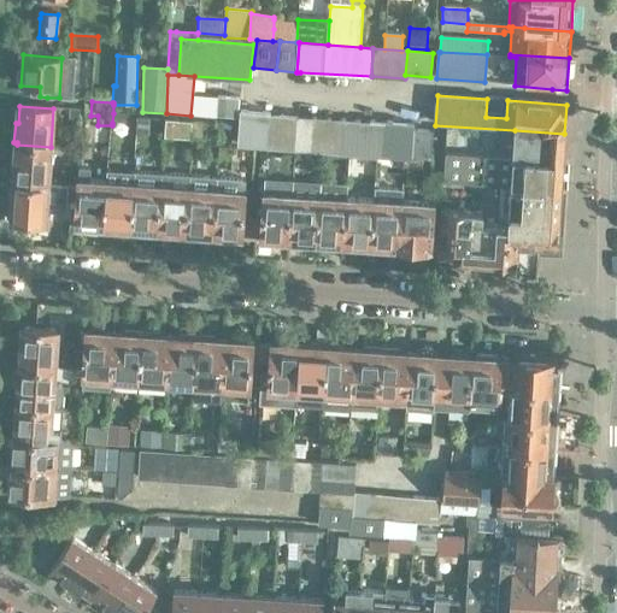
[(81,111),(71,111),(71,122),(81,122),(81,111)]
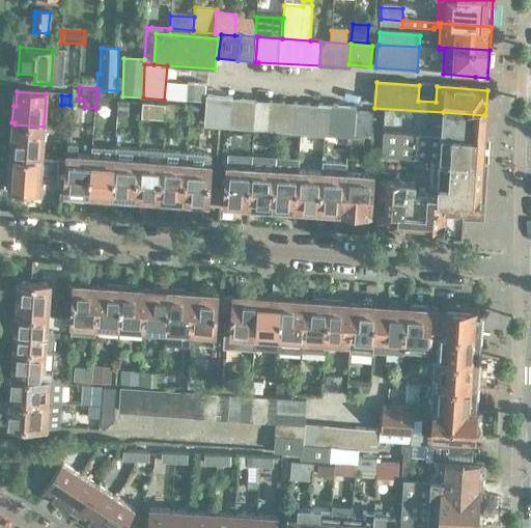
[(110,99),(98,98),(96,106),(110,107),(110,99)]
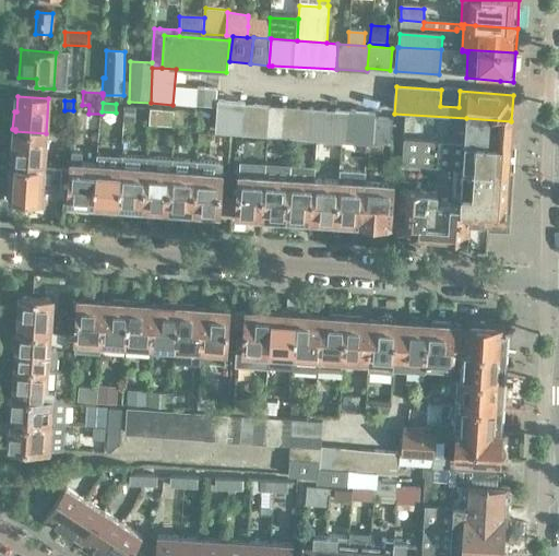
[(228,133),(232,104),(218,103),(216,132),(228,133)]
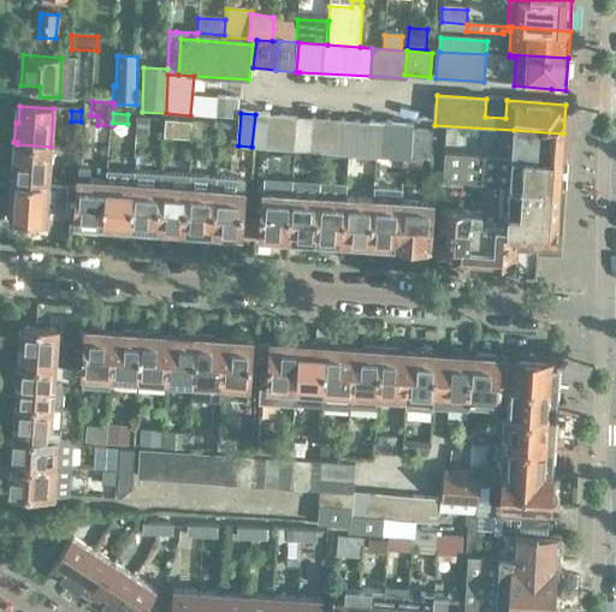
[(266,148),(270,116),(255,114),(252,147),(266,148)]
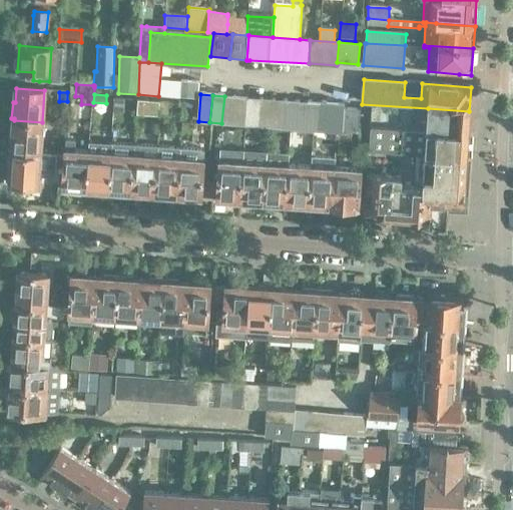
[(245,125),(248,98),(224,96),(221,123),(245,125)]
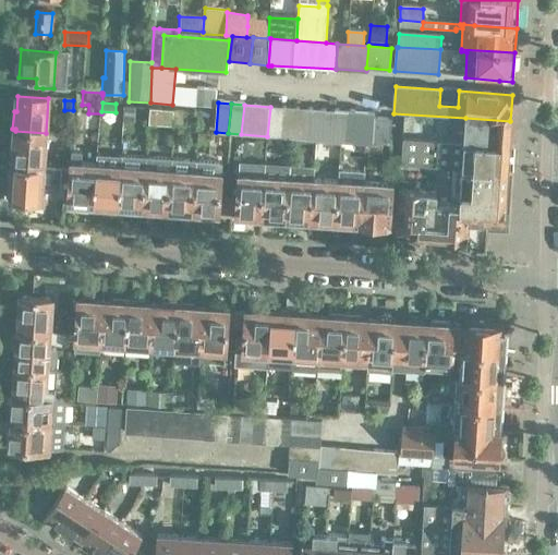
[(280,137),(283,108),(270,107),(267,136),(280,137)]
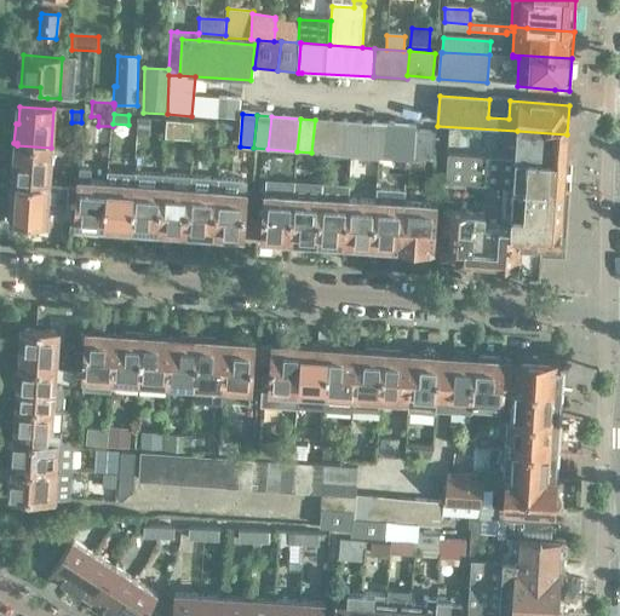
[(326,154),(328,121),(315,120),(311,153),(326,154)]
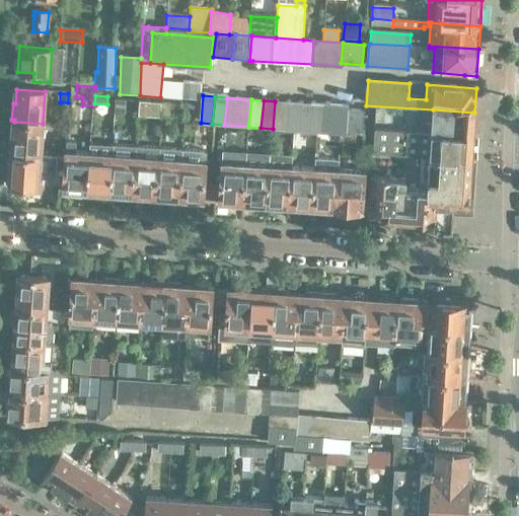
[(125,102),(117,101),(117,111),(124,112),(125,102)]
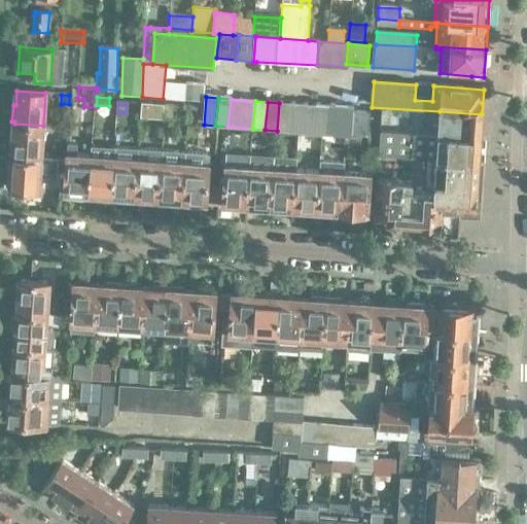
[(142,103),(141,115),(151,115),(151,104),(142,103)]
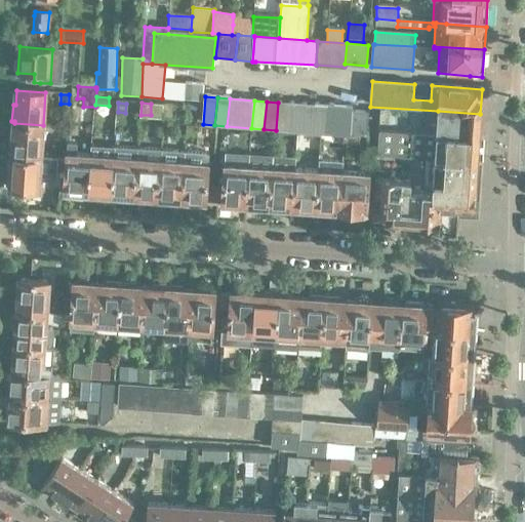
[(288,131),(290,103),(278,103),(276,130),(288,131)]
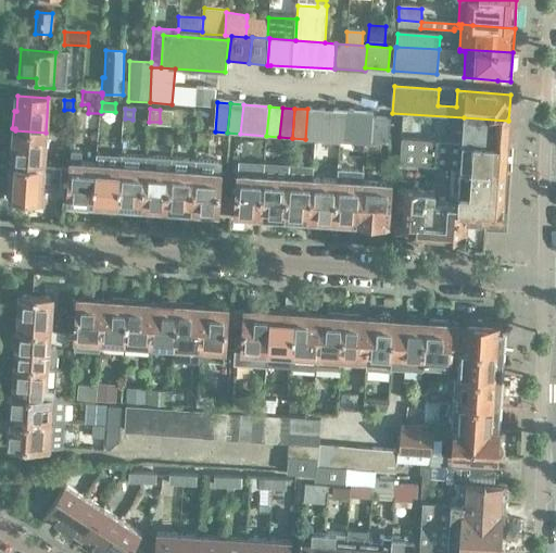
[(318,140),(320,110),(307,109),(305,139),(318,140)]
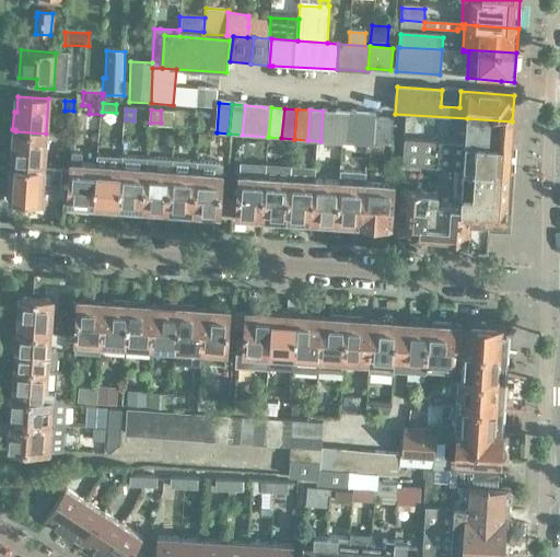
[(334,143),(336,112),(323,111),(321,141),(334,143)]
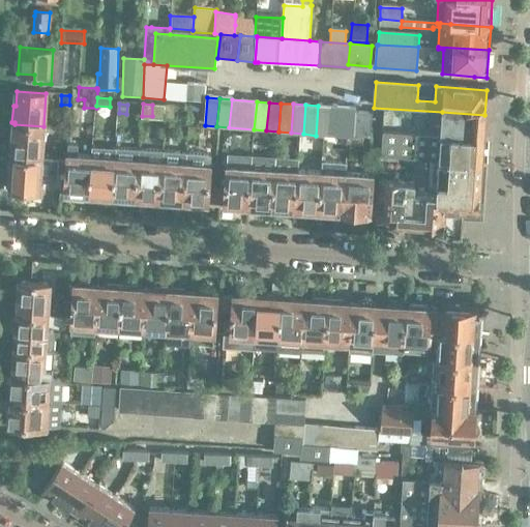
[(165,106),(165,119),(173,119),(174,106),(165,106)]
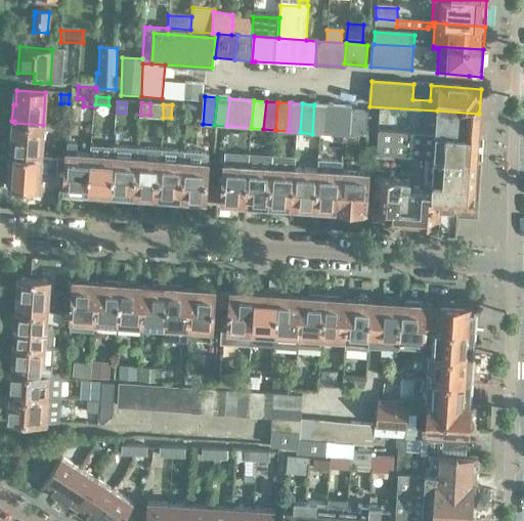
[(324,135),(324,134),(326,105),(314,104),(312,134),(324,135)]
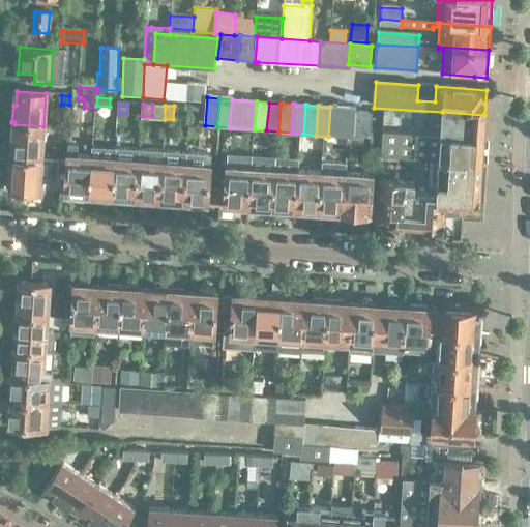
[(355,115),(355,113),(355,109),(330,107),(328,136),(353,138),(355,115)]
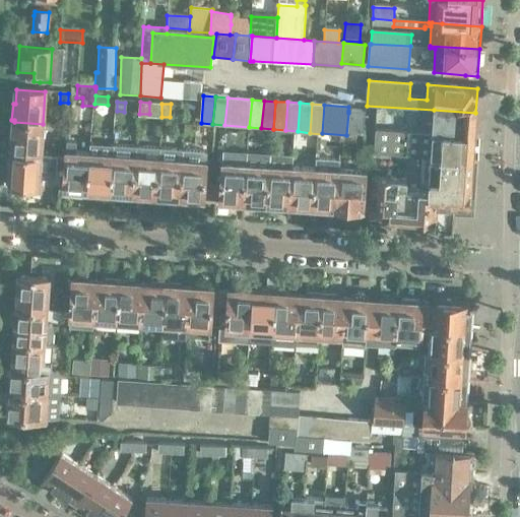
[(474,137),(475,119),(475,113),(434,110),(433,134),(474,137)]
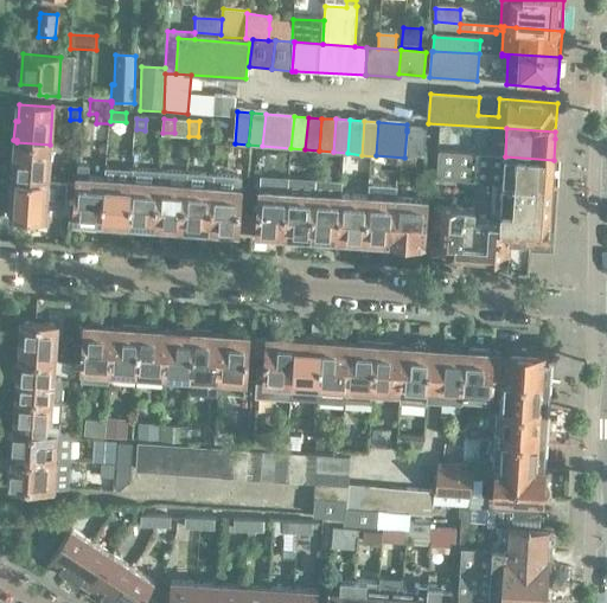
[(426,130),(407,129),(407,132),(404,158),(423,160),(426,130)]
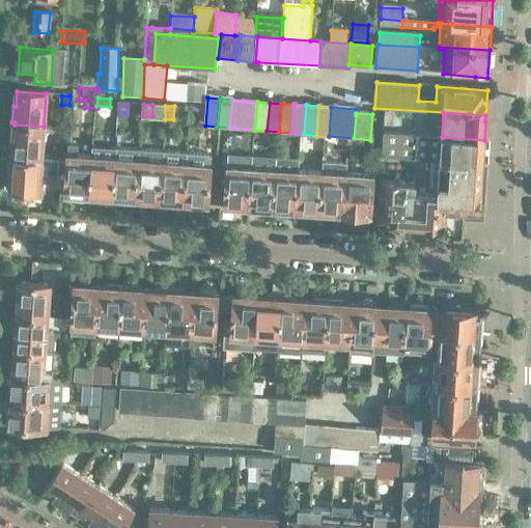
[(42,160),(44,127),(15,124),(14,138),(10,138),(9,155),(12,156),(11,158),(42,160)]
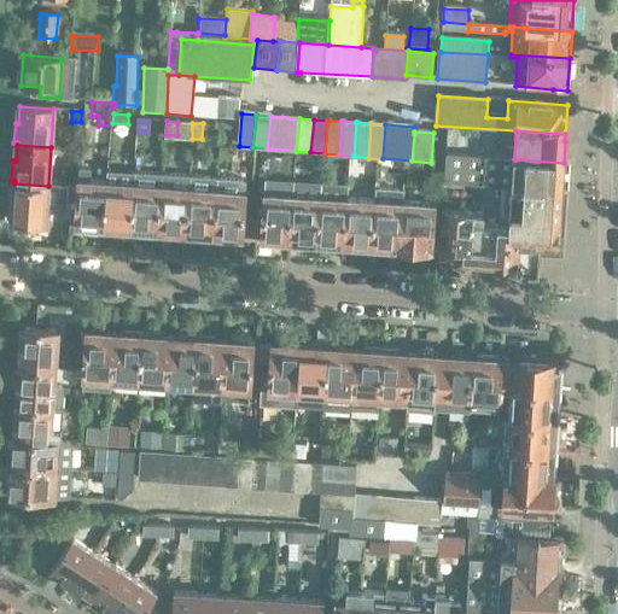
[(561,192),(564,163),(514,159),(447,155),(444,183),(512,188),(561,192)]
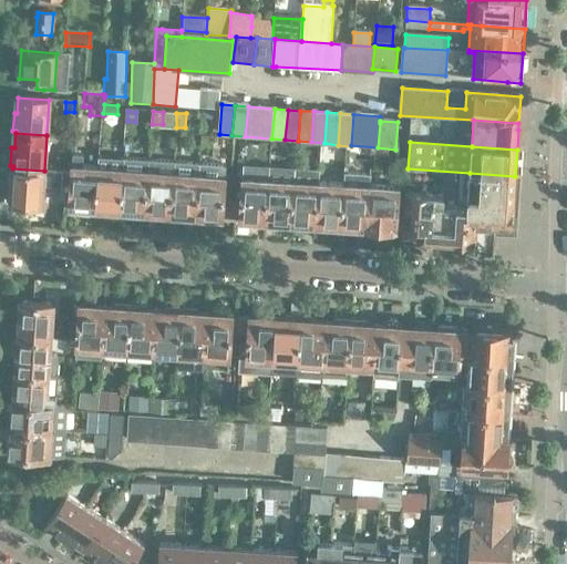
[(320,166),(321,146),(308,145),(306,161),(309,165),(320,166)]
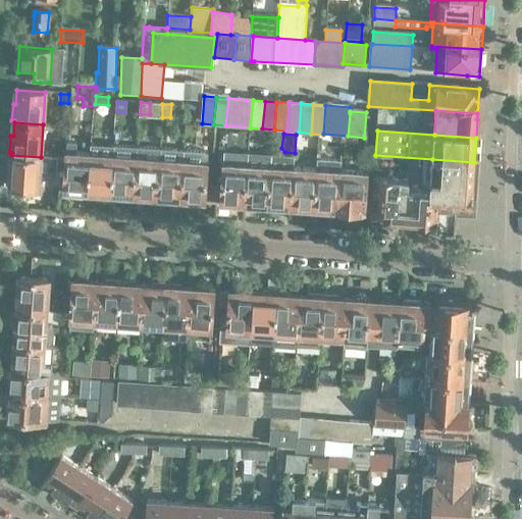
[(309,135),(296,135),(295,153),(304,154),(308,149),(309,135)]
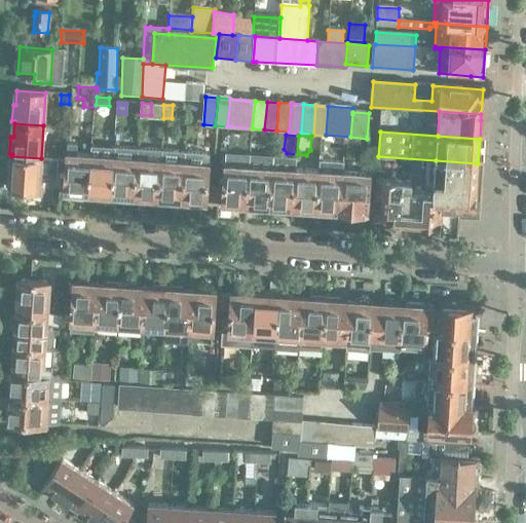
[(342,137),(341,145),(360,146),(360,138),(350,137),(342,137)]
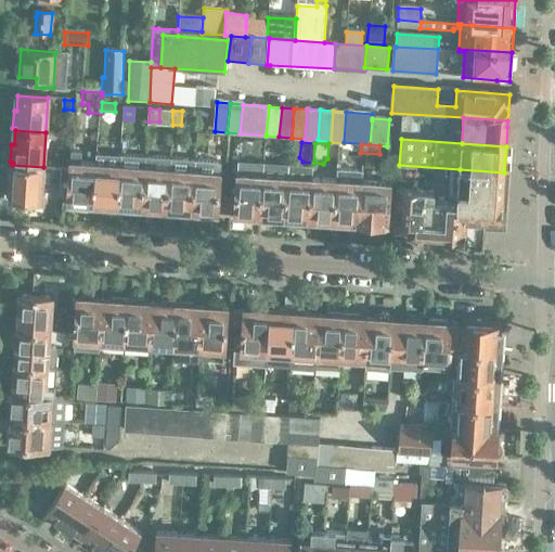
[(72,151),(71,162),(67,207),(88,208),(88,205),(93,205),(95,164),(94,164),(80,163),(80,151),(72,151)]
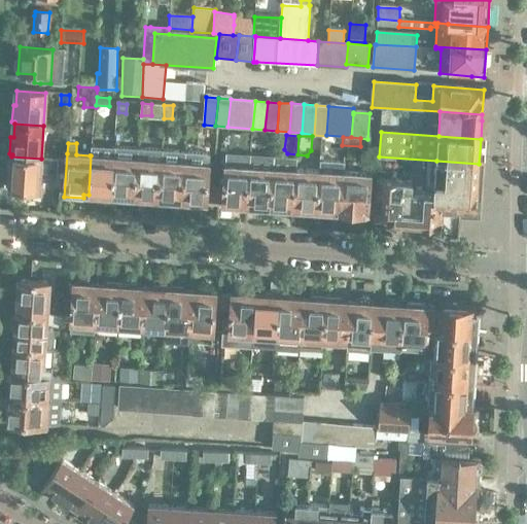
[(111,200),(114,156),(114,147),(91,146),(90,155),(91,155),(89,195),(98,196),(98,199),(111,200)]
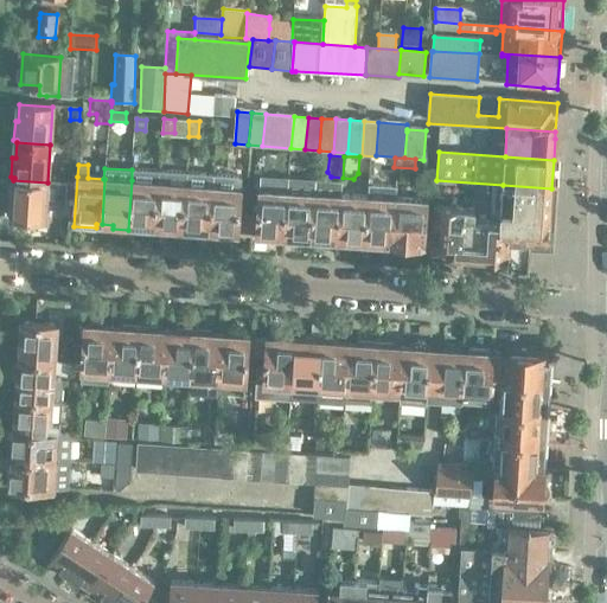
[(158,183),(159,173),(159,172),(132,170),(132,180),(128,230),(146,231),(146,228),(155,228),(158,183)]
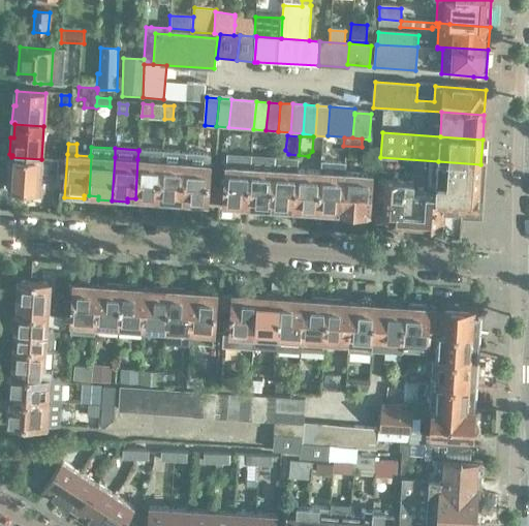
[(161,160),(161,159),(162,153),(138,151),(137,159),(135,198),(145,199),(145,203),(158,204),(161,160)]
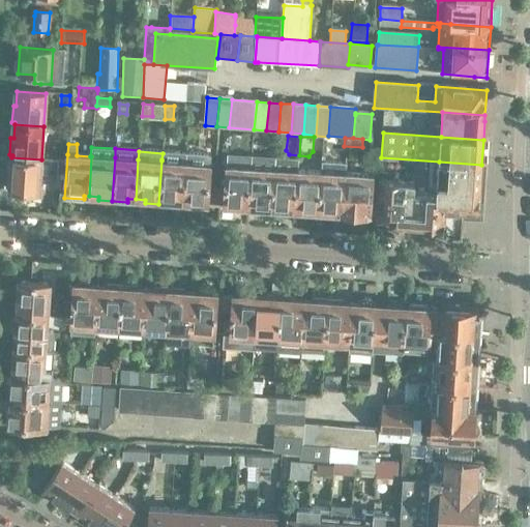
[(39,194),(41,159),(11,157),(11,171),(8,170),(7,187),(9,187),(9,191),(25,192),(25,193),(39,194)]
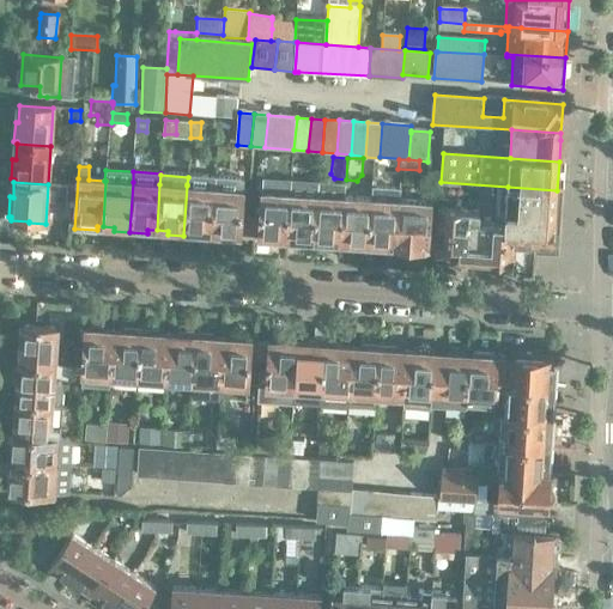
[(211,233),(214,188),(214,187),(187,184),(187,186),(183,236),(201,237),(201,233),(211,233)]
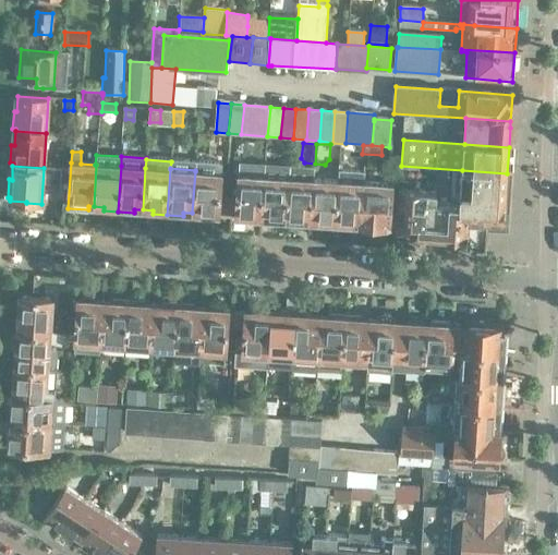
[(223,171),(195,170),(195,171),(192,213),(203,214),(203,218),(215,218),(215,215),(225,216),(226,198),(221,198),(223,171)]
